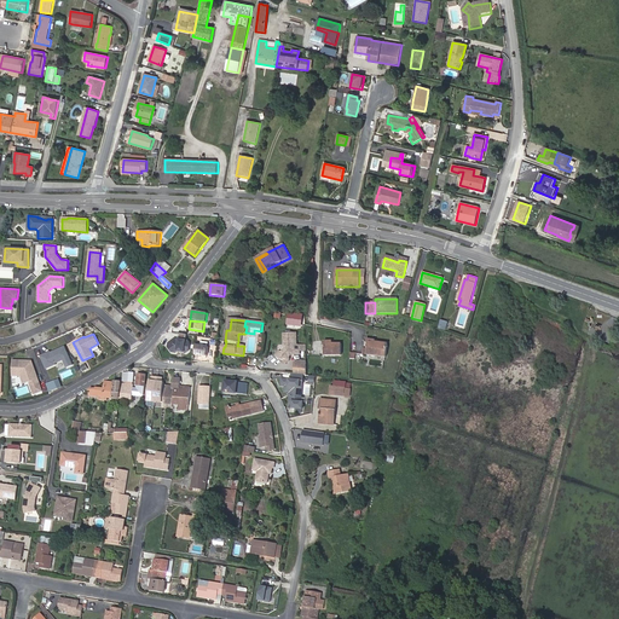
[(296,334),(284,334),(284,345),(287,347),(287,350),(284,353),(278,353),(276,357),(285,365),(289,360),(289,358),(291,354),(300,354),(300,346),(298,346),(296,334)]
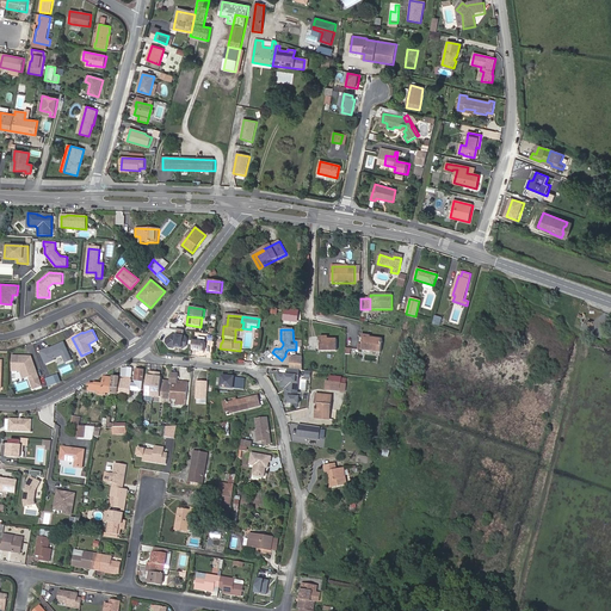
[(186,346),(187,339),(185,337),(172,335),(166,339),(166,343),(170,347),(174,349),(176,347),(184,349),(186,346)]
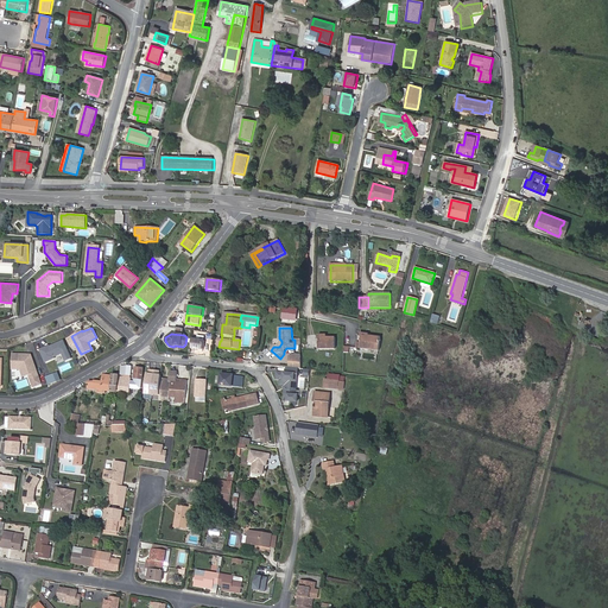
[(192,340),(191,349),(203,350),(204,341),(204,336),(197,336),(197,340),(192,340)]
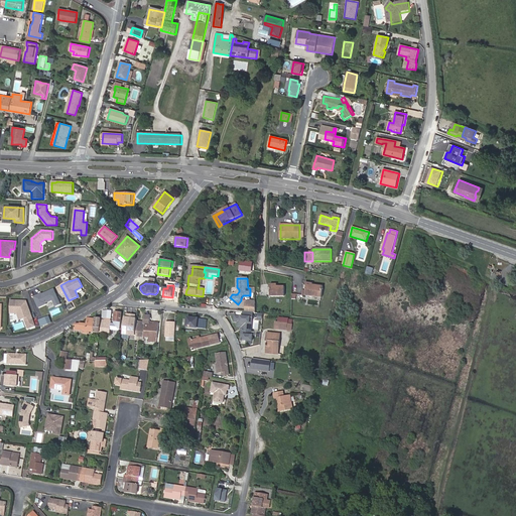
[(313,286),(306,286),(305,296),(321,298),(324,286),(313,285),(313,286)]
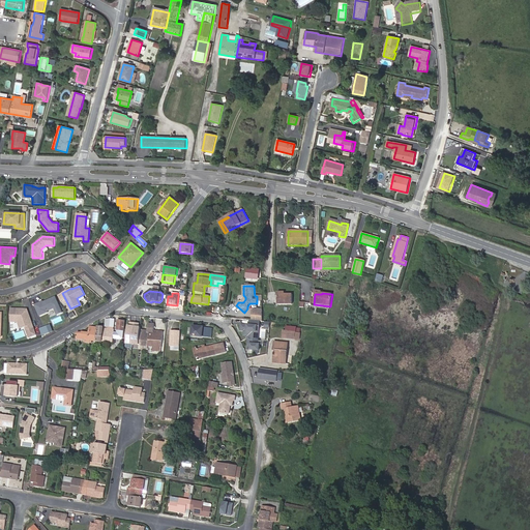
[(292,295),(285,294),(277,294),(277,304),(292,304),(292,295)]
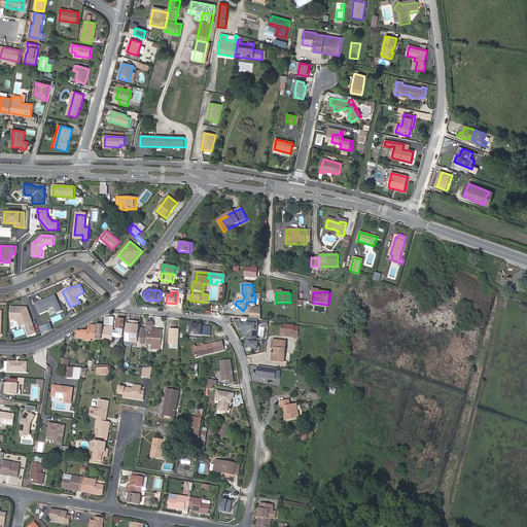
[(42,300),(35,303),(39,314),(47,311),(46,310),(55,306),(57,313),(62,311),(56,297),(51,300),(50,297),(43,301),(42,300)]
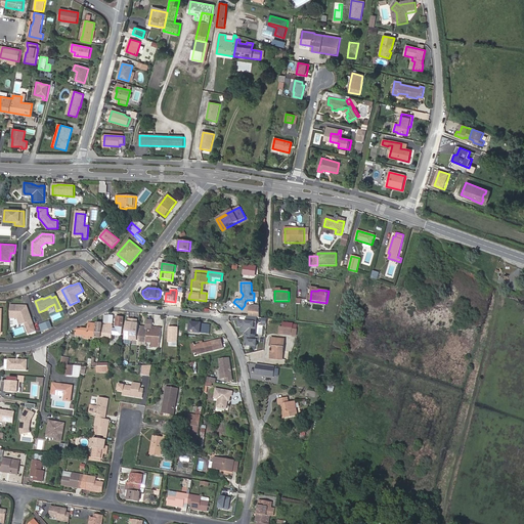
[(11,305),(11,317),(17,318),(25,322),(32,319),(27,307),(24,308),(23,306),(11,305)]
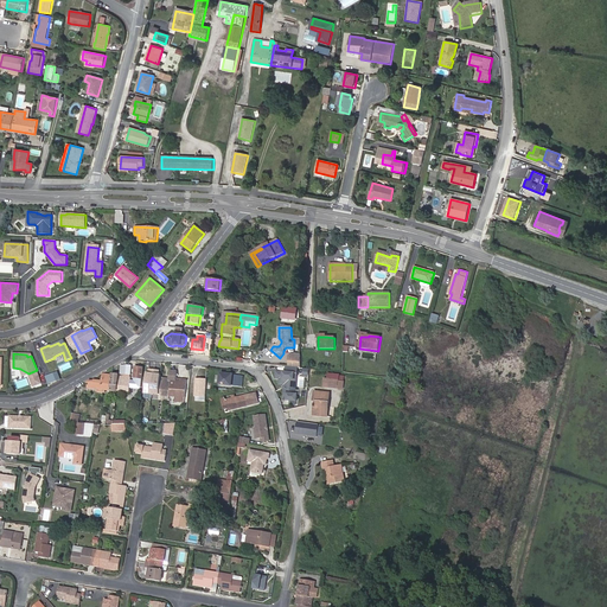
[(298,368),(287,366),(287,372),(278,371),(276,377),(280,378),(280,384),(285,384),(285,389),(293,389),(294,379),(294,374),(296,374),(298,368)]
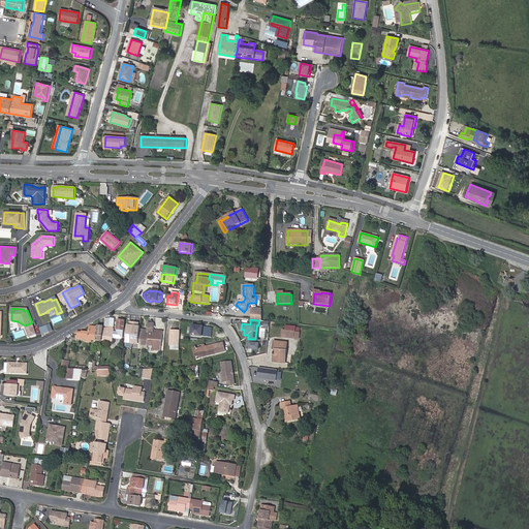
[(111,329),(103,328),(102,340),(114,341),(114,337),(123,338),(125,320),(118,320),(117,332),(114,332),(114,329),(111,329)]
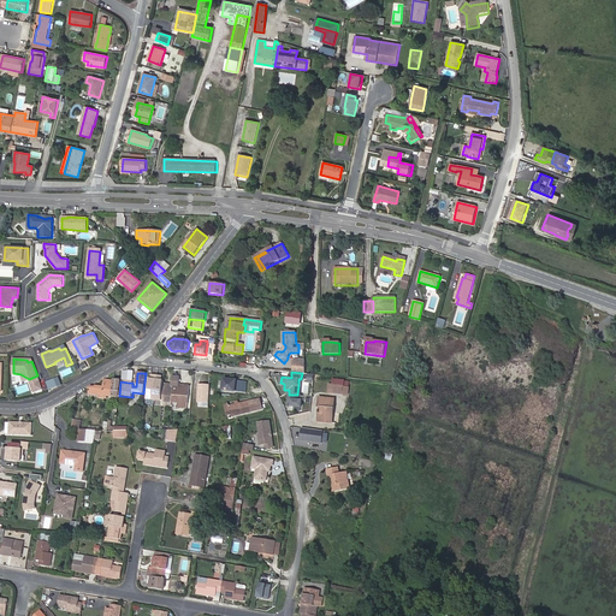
[(211,384),(211,377),(194,374),(193,385),(207,386),(207,384),(211,384)]
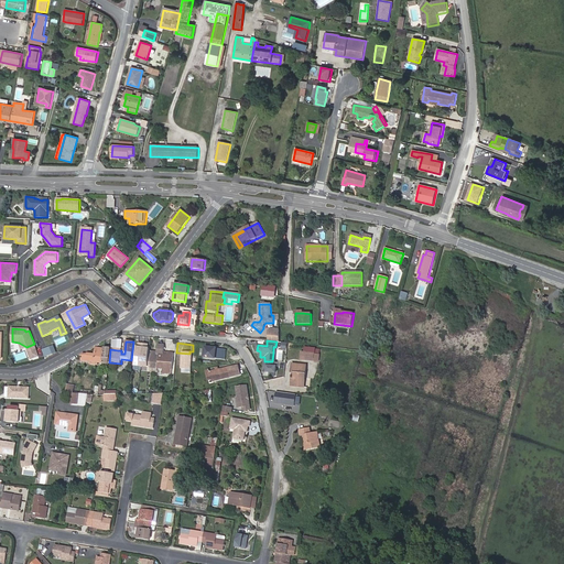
[(134,366),(149,367),(150,354),(150,351),(150,349),(148,349),(148,345),(139,344),(139,348),(137,348),(134,366)]
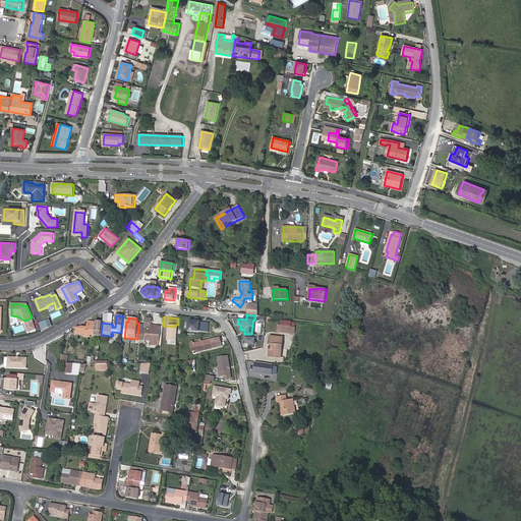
[(146,326),(138,325),(138,327),(137,339),(146,340),(147,328),(151,328),(152,326),(152,319),(146,317),(146,326)]
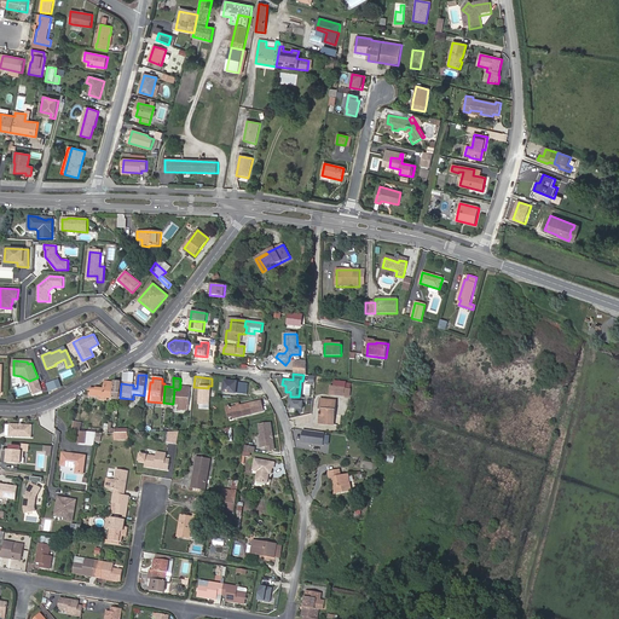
[(55,382),(46,385),(50,393),(57,389),(55,382)]
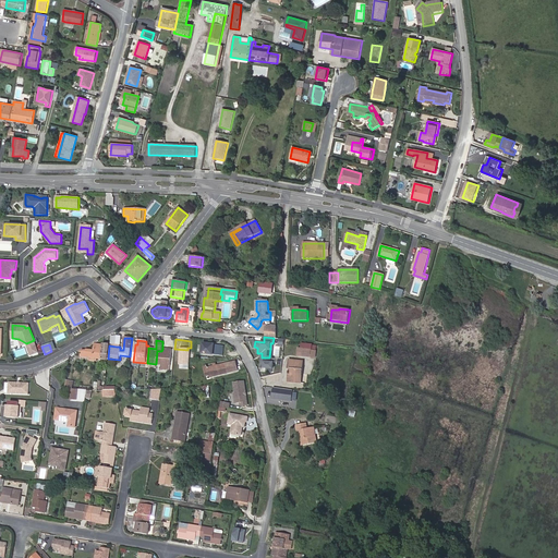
[(87,351),(82,351),(81,356),(89,358),(97,359),(101,359),(104,346),(95,344),(94,351),(87,350),(87,351)]
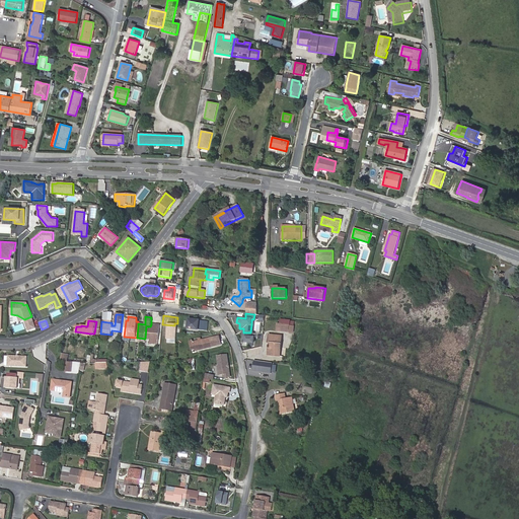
[(278,324),(277,330),(293,332),(294,326),(289,325),(290,321),(281,320),(280,324),(278,324)]
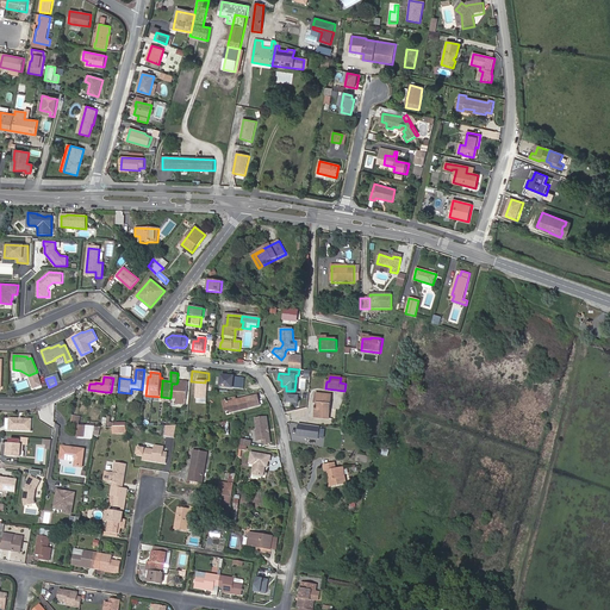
[(14,384),(18,391),(29,386),(26,379),(14,384)]
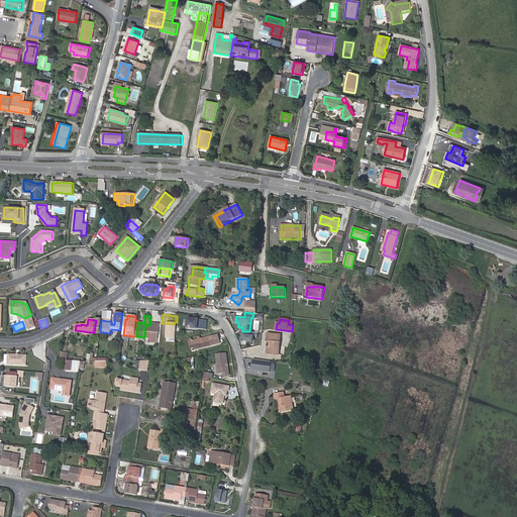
[(160,343),(160,337),(158,337),(160,324),(150,323),(149,325),(145,325),(144,337),(149,338),(149,342),(160,343)]
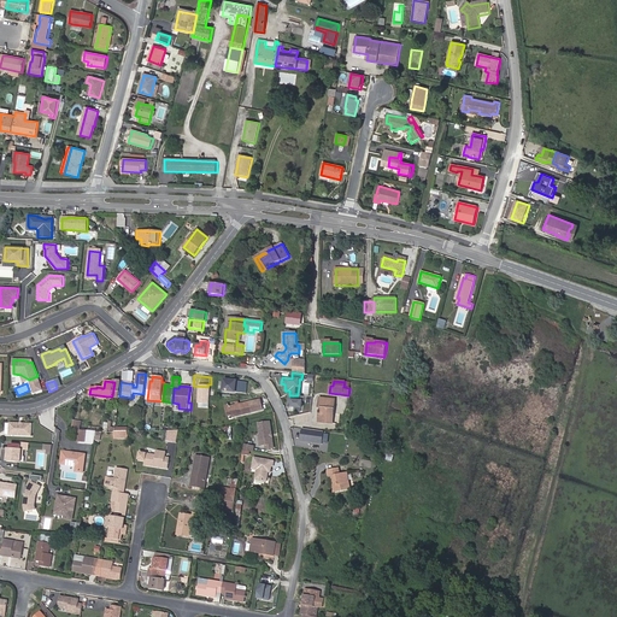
[(300,401),(301,386),(299,386),(298,395),(289,395),(289,400),(300,401)]
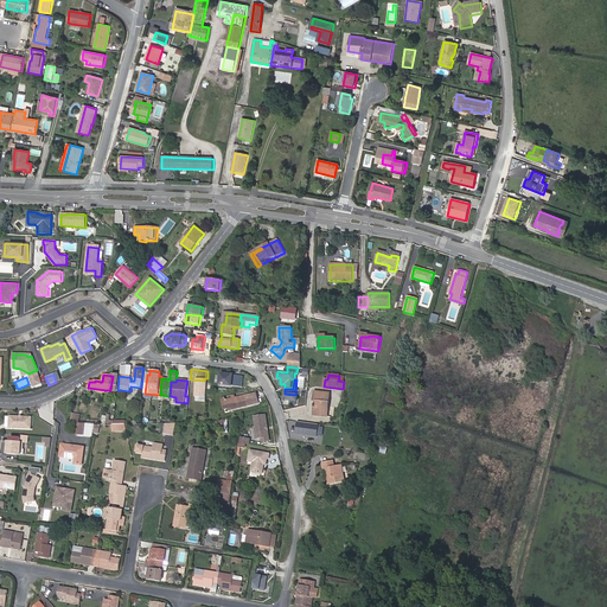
[(330,393),(314,391),(313,401),(314,402),(317,402),(315,404),(314,404),(313,414),(315,415),(327,416),(330,393)]
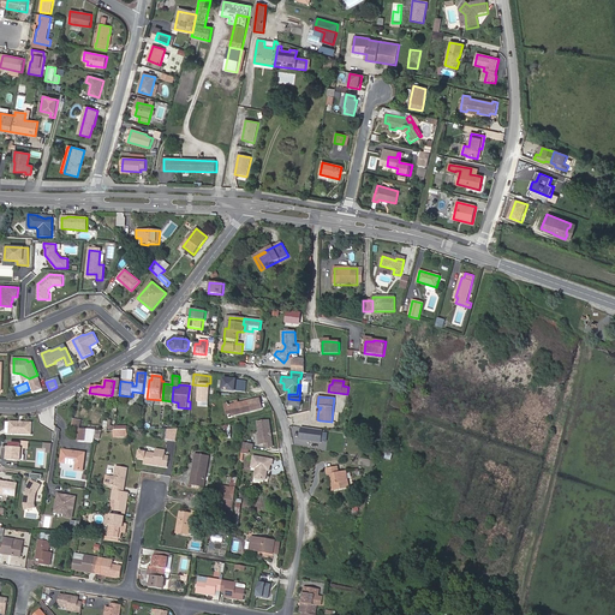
[(228,408),(230,413),(232,413),(233,416),(262,408),(260,399),(230,406),(231,408),(228,408)]
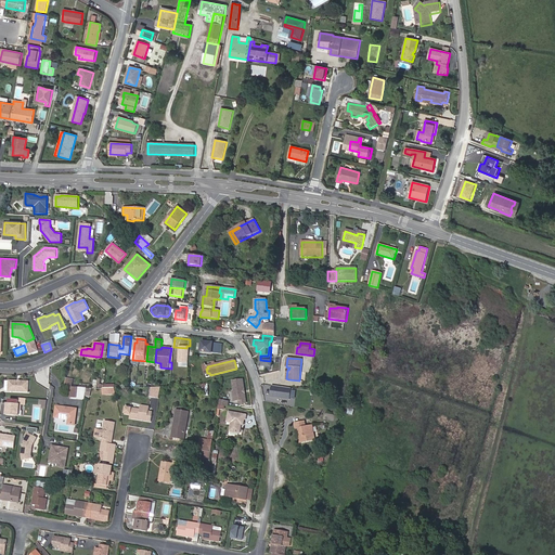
[(243,379),(233,382),(233,385),(234,391),(232,392),(234,401),(239,400),(240,403),(243,403),(246,403),(243,379)]
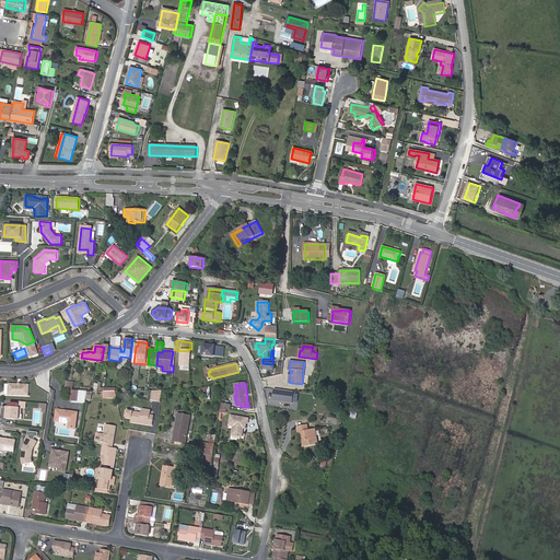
[(30,385),(9,384),(9,395),(30,396),(30,385)]
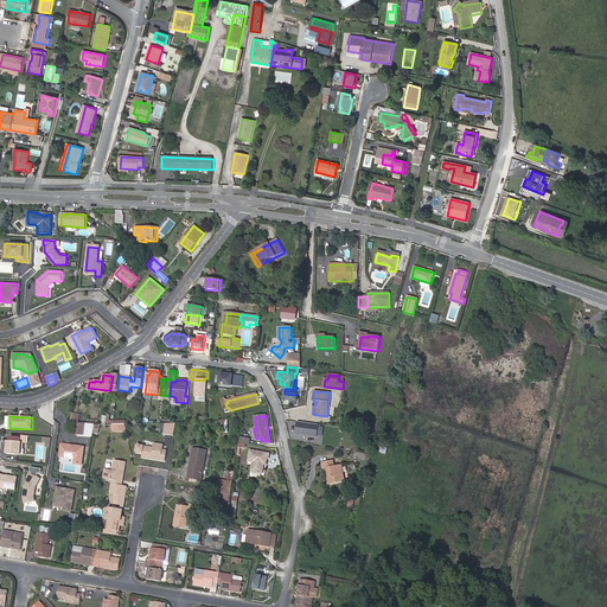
[(212,421),(212,428),(223,428),(223,433),(228,433),(227,421),(212,421)]
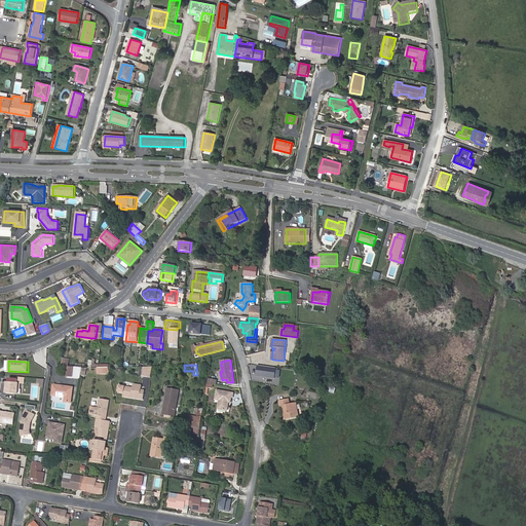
[(274,378),(275,368),(256,366),(255,377),(274,378)]
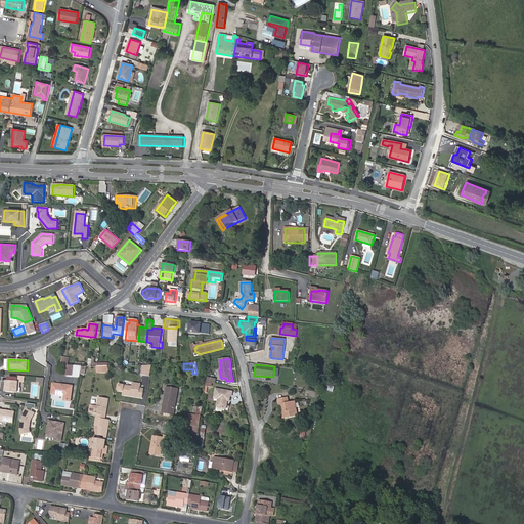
[(69,365),(68,365),(67,376),(74,376),(74,377),(80,378),(82,366),(69,365)]
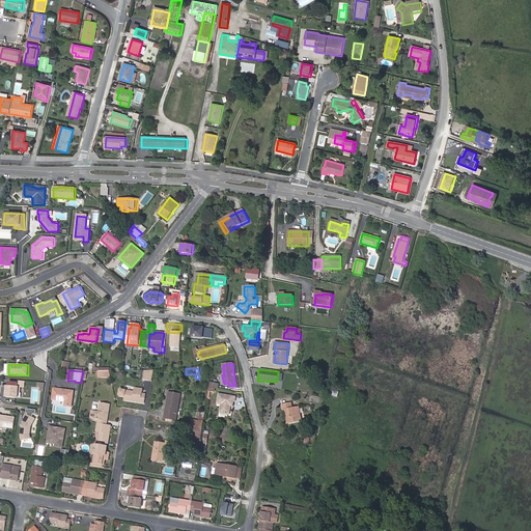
[(154,370),(145,370),(143,380),(152,382),(154,370)]
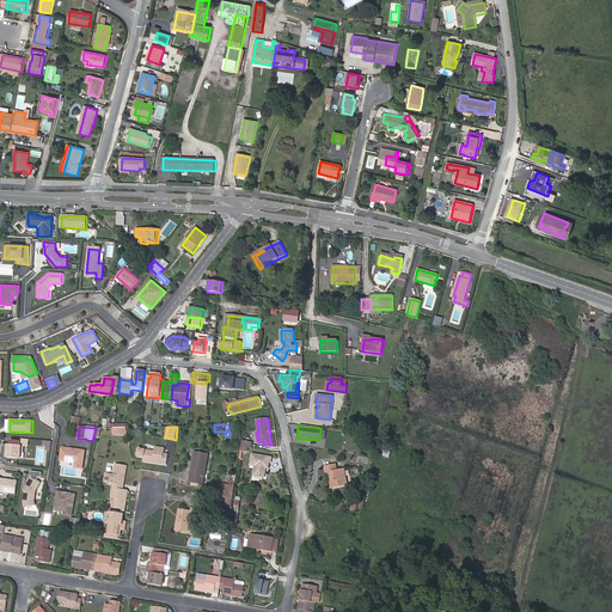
[(342,451),(346,433),(340,432),(338,442),(335,442),(336,433),(328,432),(324,448),(342,451)]
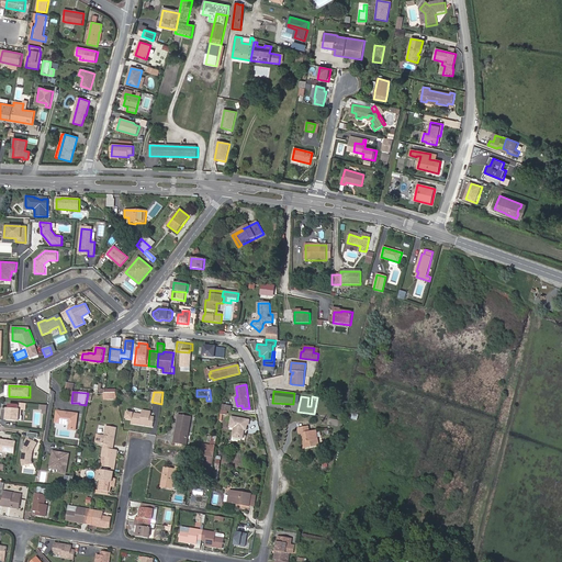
[(19,406),(10,405),(10,409),(9,415),(7,415),(7,420),(20,422),(20,416),(22,416),(22,411),(19,411),(19,406)]
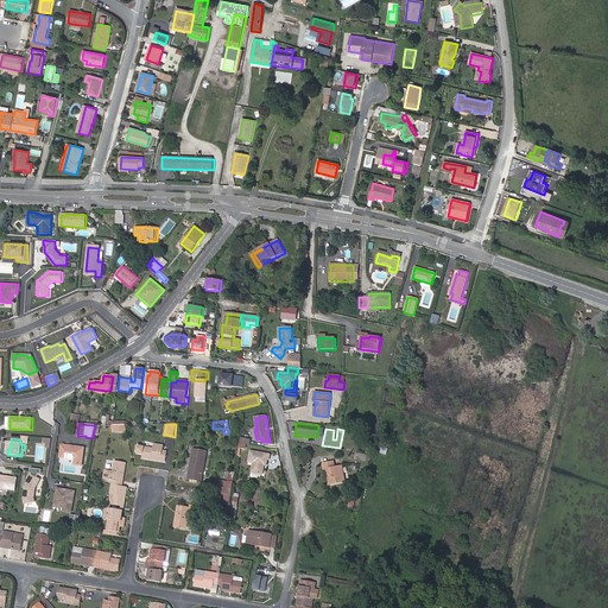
[(240,450),(245,450),(246,445),(249,445),(251,438),(239,438),(238,456),(240,456),(240,450)]
